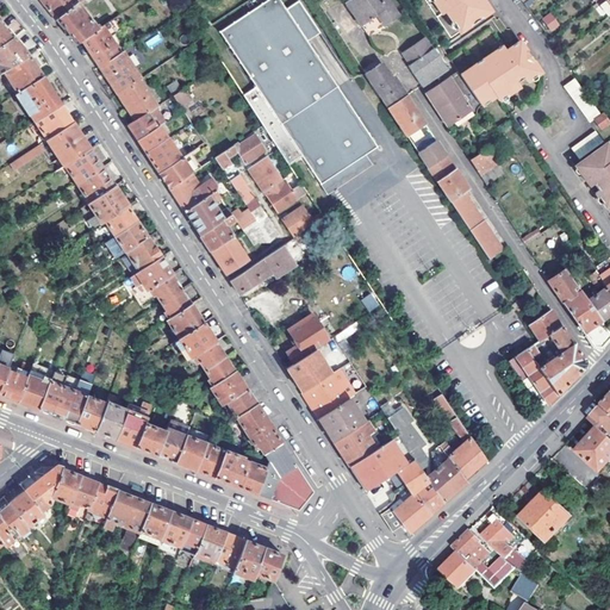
[(74,0),(39,0),(56,20),(57,20),(78,4),(74,0)]
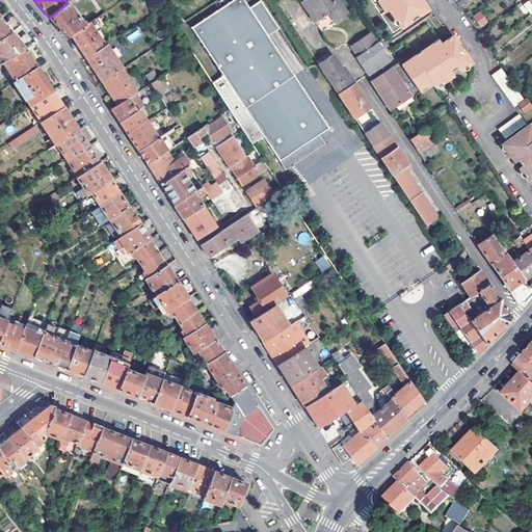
[(249,8),(244,0),(234,0),(192,28),(224,76),(213,83),(254,144),(265,136),(281,161),(320,134),(330,128),(269,36),(280,29),(261,1),(249,8)]
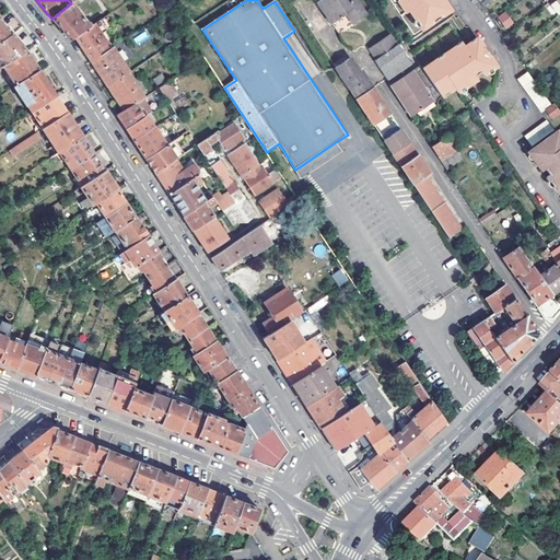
[(322,0),(317,3),(338,33),(365,13),(356,0),(322,0)]
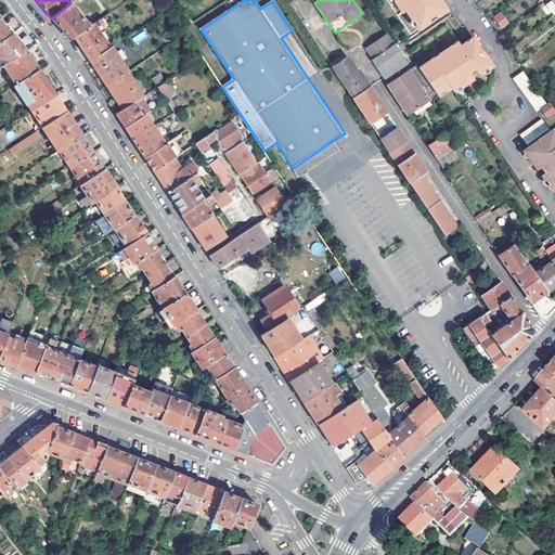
[(391,0),(401,13),(405,11),(418,29),(448,11),(440,0),(391,0)]
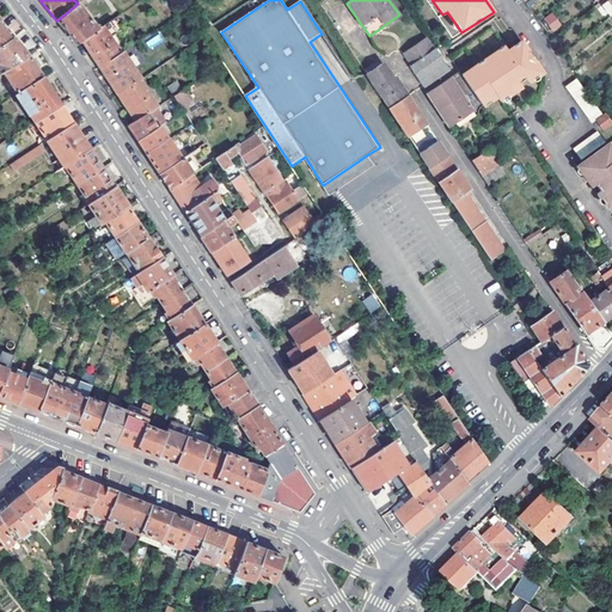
[(81,41),(102,28),(98,24),(96,26),(78,4),(57,20),(68,35),(77,44),(81,41)]
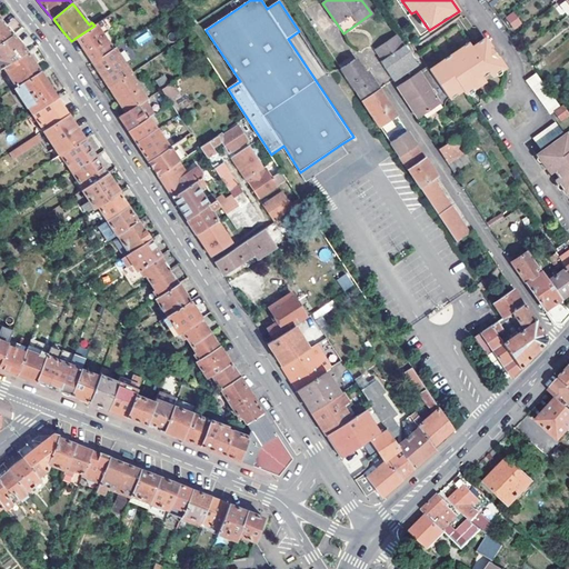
[(109,11),(91,22),(95,26),(96,25),(112,13),(109,11)]
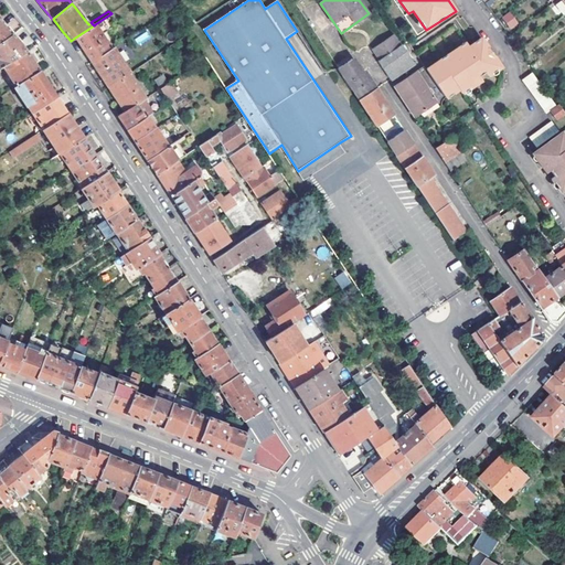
[(501,18),(511,30),(519,23),(510,11),(501,18)]
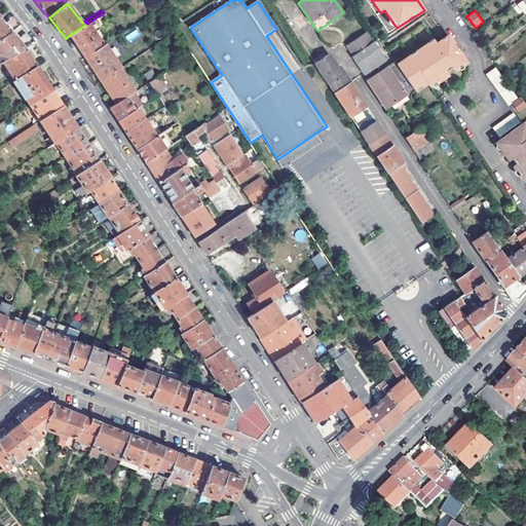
[(0,38),(12,31),(0,15),(0,38)]
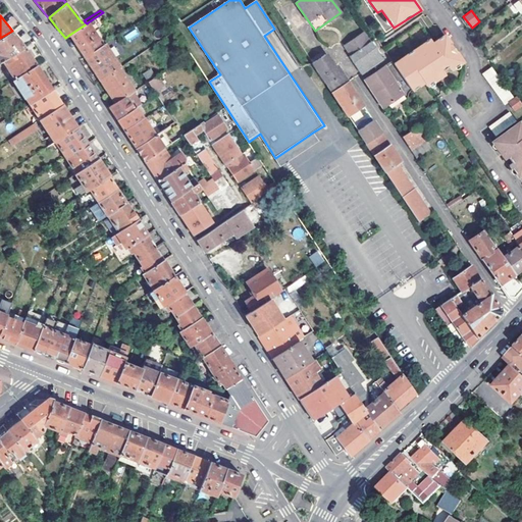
[(77,47),(86,58),(104,46),(88,22),(87,23),(69,35),(77,47)]
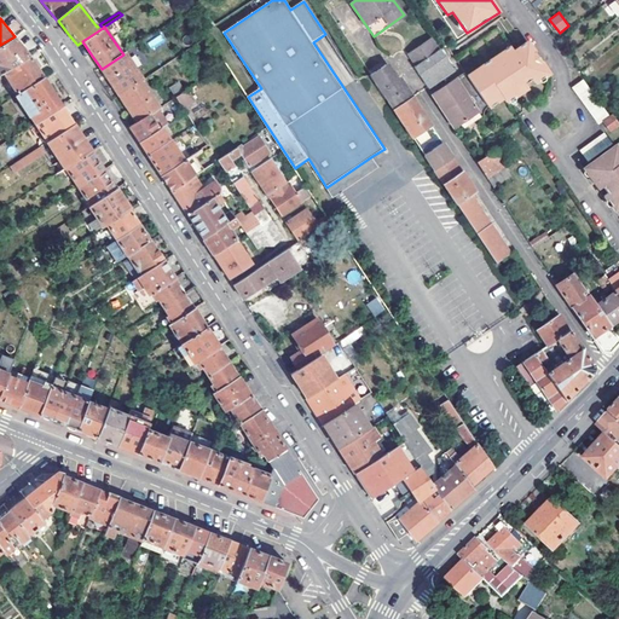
[(162,34),(146,41),(151,48),(166,41),(162,34)]
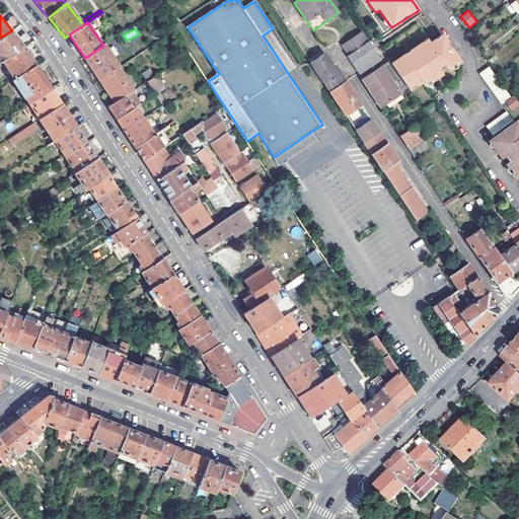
[(0,64),(4,62),(25,48),(12,30),(0,38),(0,64)]
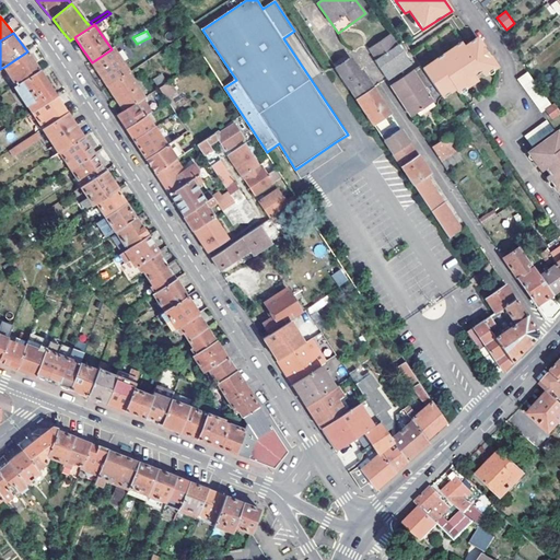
[(398,46),(391,34),(370,48),(377,59),(398,46)]
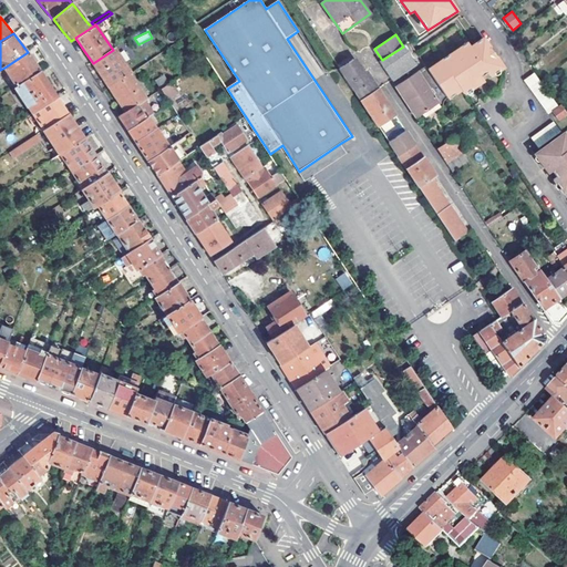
[(460,91),(463,94),(477,85),(475,81),(481,76),(490,71),(493,75),(504,68),(484,39),(474,45),(471,42),(429,69),(447,99),(460,91)]
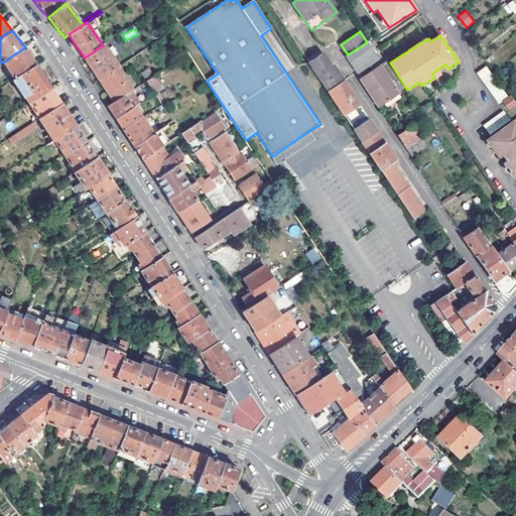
[(346,55),(357,73),(379,58),(368,41),(367,42),(348,54),(346,55)]
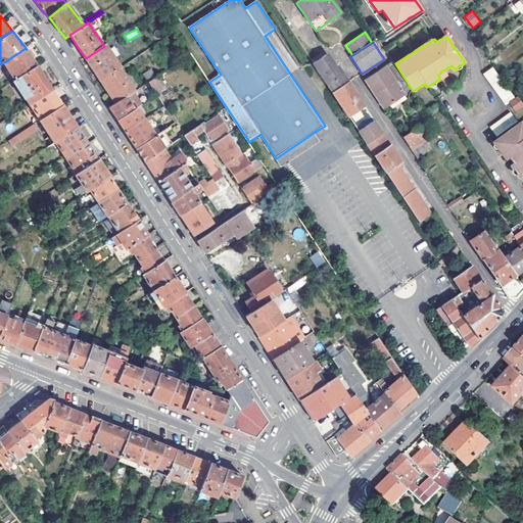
[(93,69),(101,82),(120,68),(122,67),(106,45),(104,46),(86,58),(93,69)]
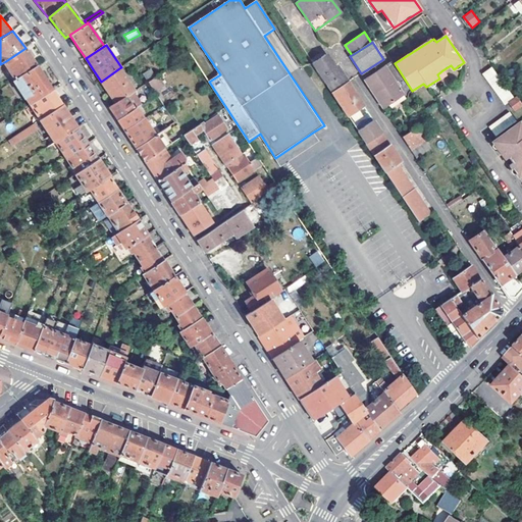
[(16,80),(37,66),(25,48),(4,62),(16,80)]
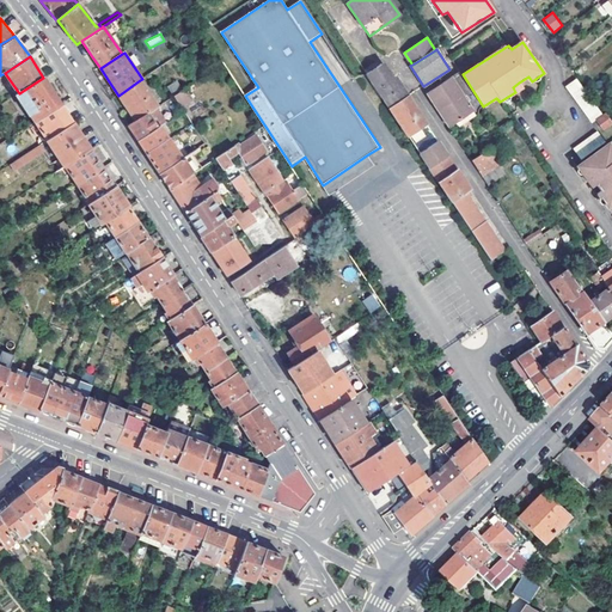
[(380,65),(366,74),(375,89),(393,78),(380,65)]
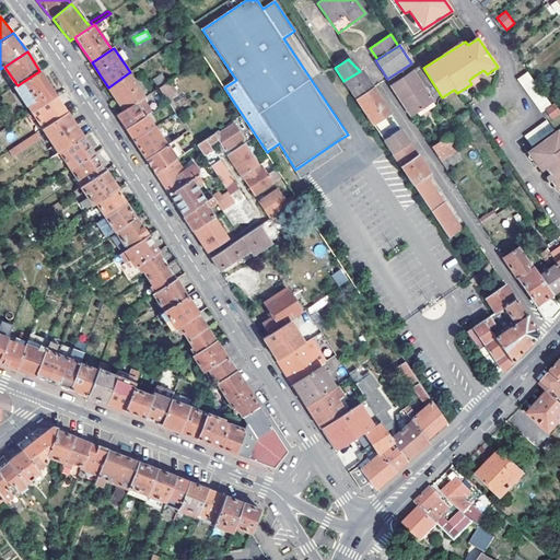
[(420,65),(412,70),(432,101),(419,111),(421,114),(443,98),(442,97),(423,68),(420,65)]
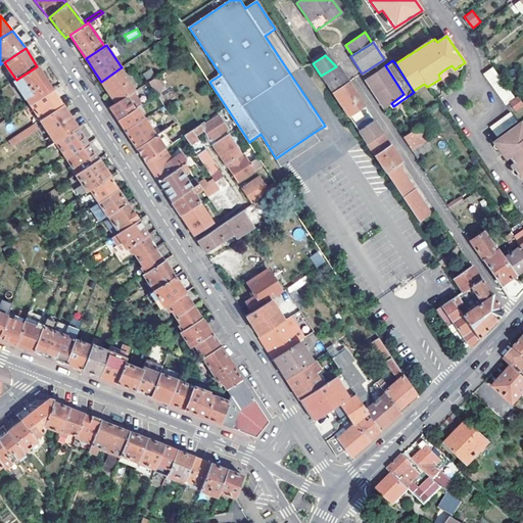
[(336,66),(321,76),(332,93),(348,81),(338,65),(336,66)]
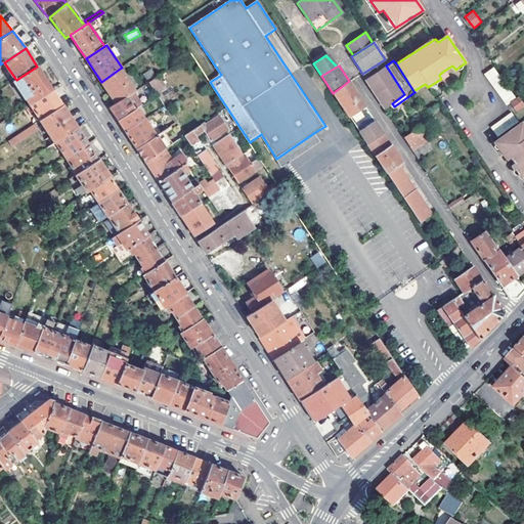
[(385,107),(392,103),(404,94),(386,66),(365,79),(385,107)]
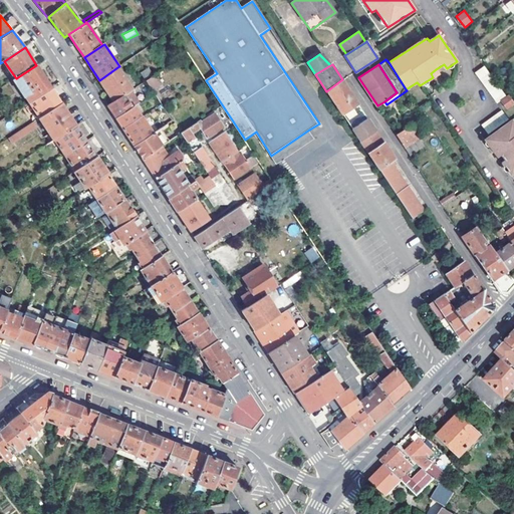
[(29,102),(51,88),(36,65),(16,78),(13,80),(25,98),(26,98),(29,102)]
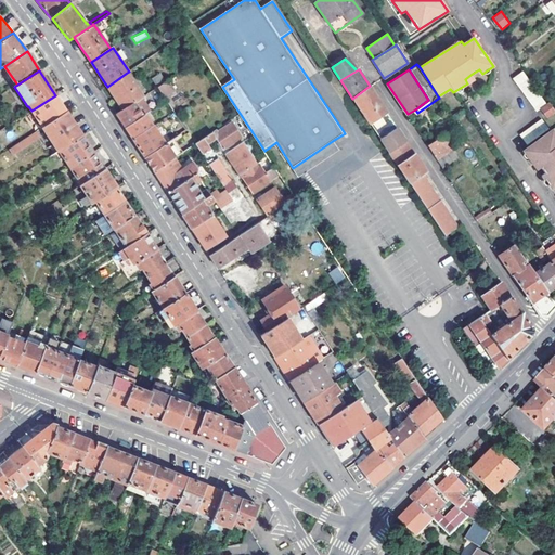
[(536,111),(546,103),(523,71),(512,78),(536,111)]
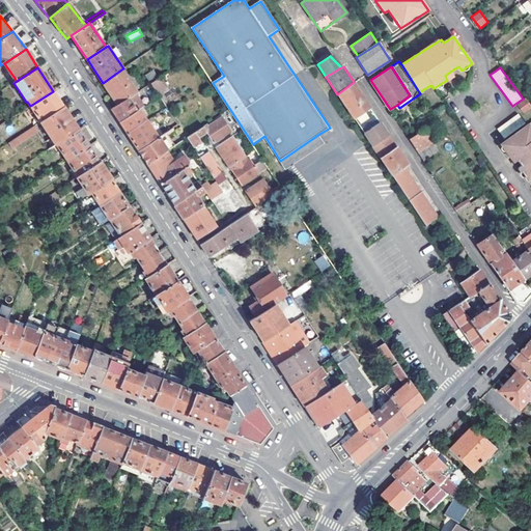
[(110,93),(118,106),(136,93),(137,93),(121,70),(103,83),(110,93)]
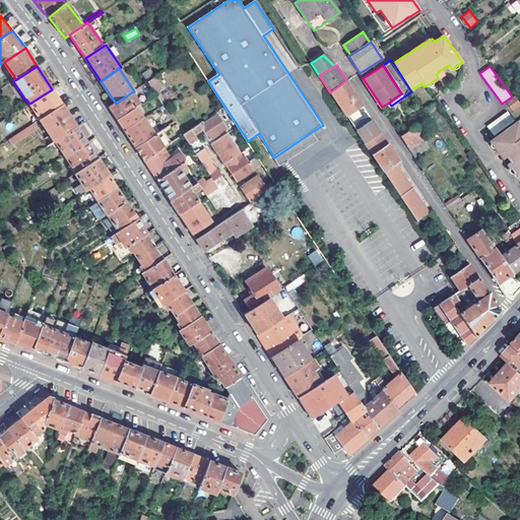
[(143,75),(148,82),(155,77),(151,70),(143,75)]
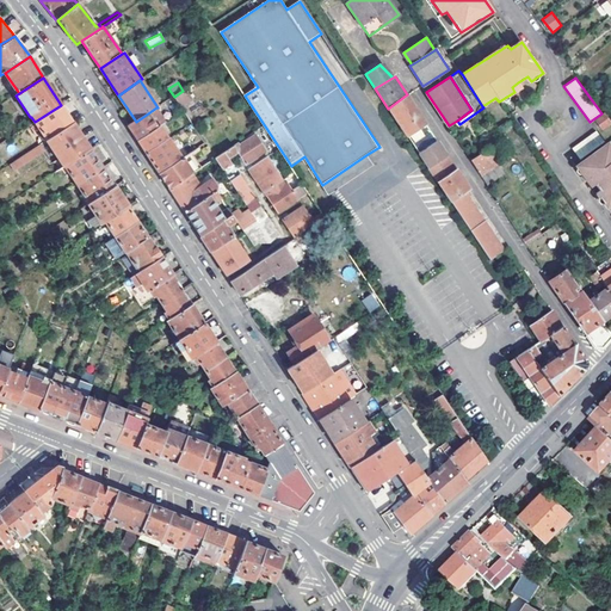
[(424,119),(407,94),(388,109),(419,154),(438,141),(424,119)]
